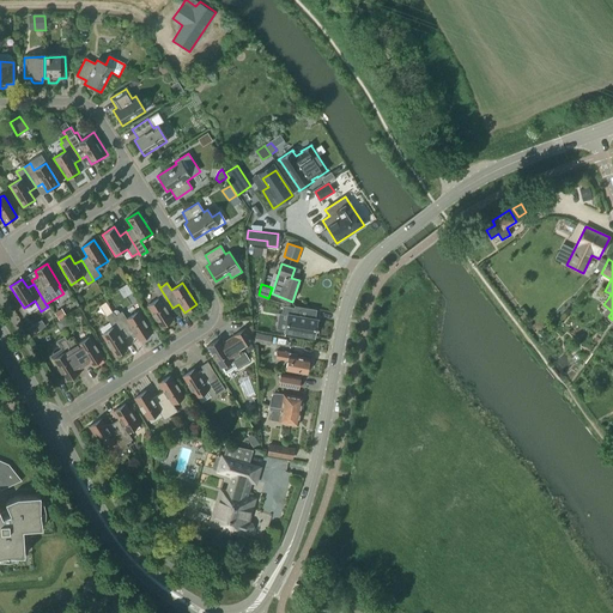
[(173,308),(158,285),(152,289),(158,298),(146,305),(161,327),(173,320),(167,311),(173,308)]
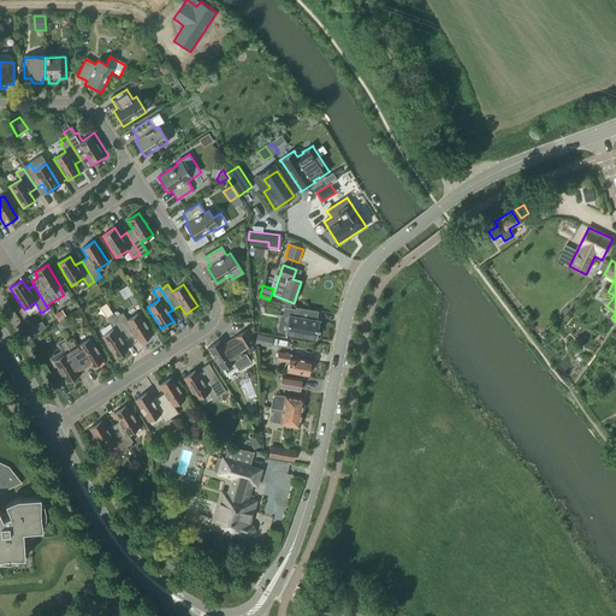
[(66,317),(63,311),(55,315),(59,321),(66,317)]
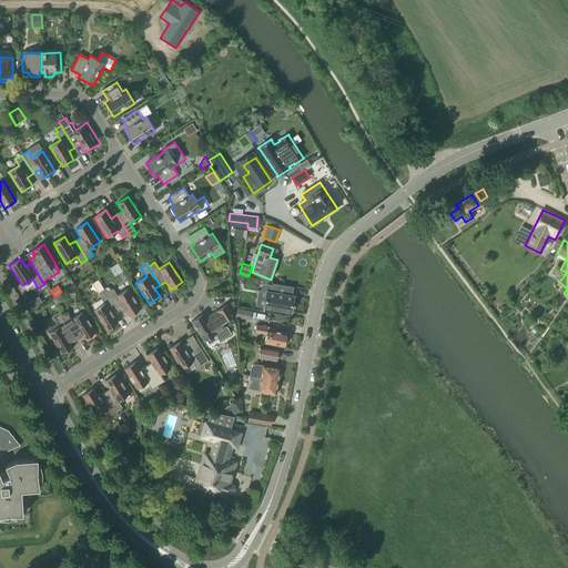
[(104,290),(118,312),(123,308),(129,315),(140,308),(127,288),(117,295),(112,288),(110,291),(107,293),(104,290)]
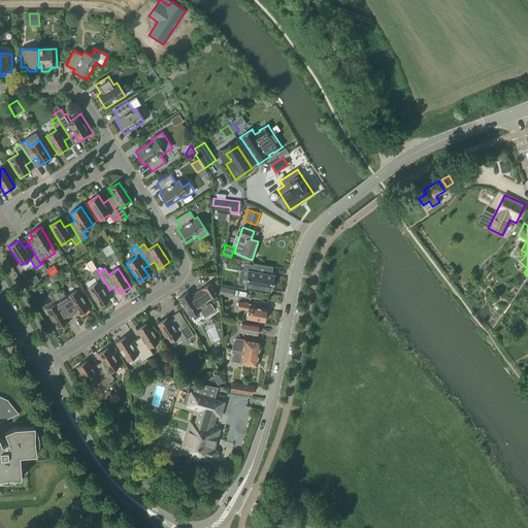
[(109,290),(97,269),(92,273),(97,282),(87,288),(98,306),(108,299),(104,293),(109,290)]
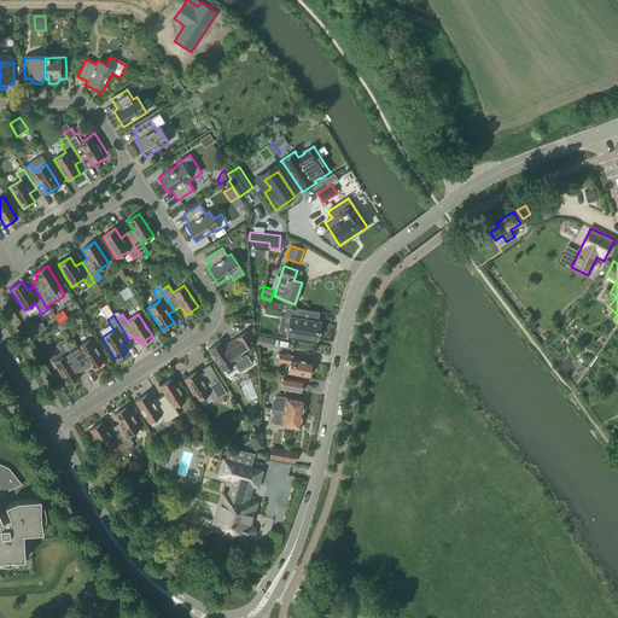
[(319,322),(301,319),(291,318),(287,334),(315,339),(319,322)]
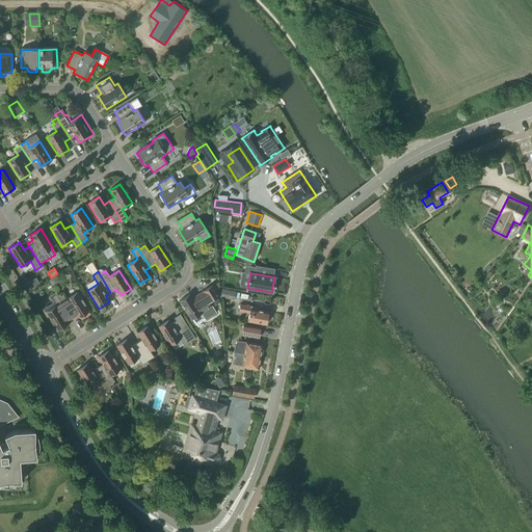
[(32,288),(29,283),(23,286),(27,291),(32,288)]
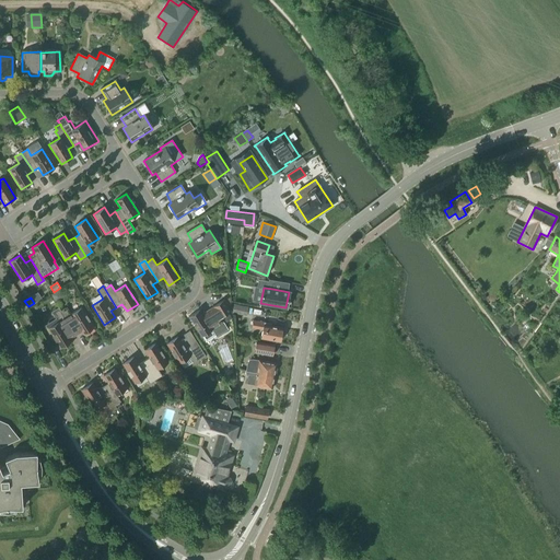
[(216,336),(226,328),(220,317),(230,311),(223,299),(212,306),(212,307),(202,314),(199,310),(188,316),(201,336),(205,341),(214,335),(216,336)]
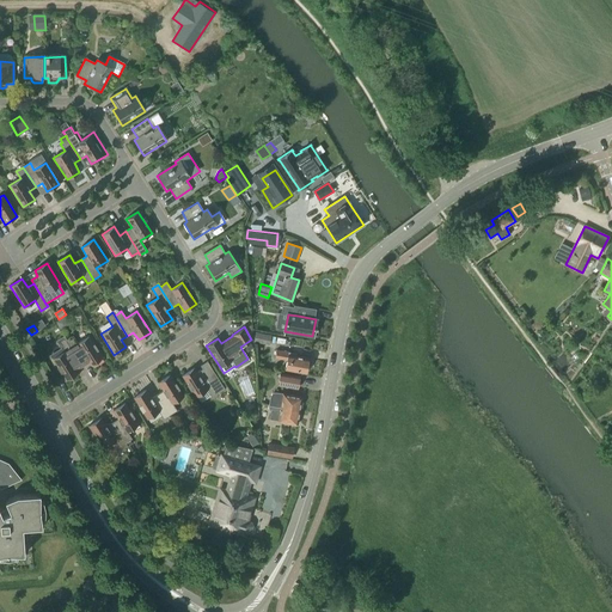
[(254,342),(270,346),(271,336),(256,332),(254,342)]
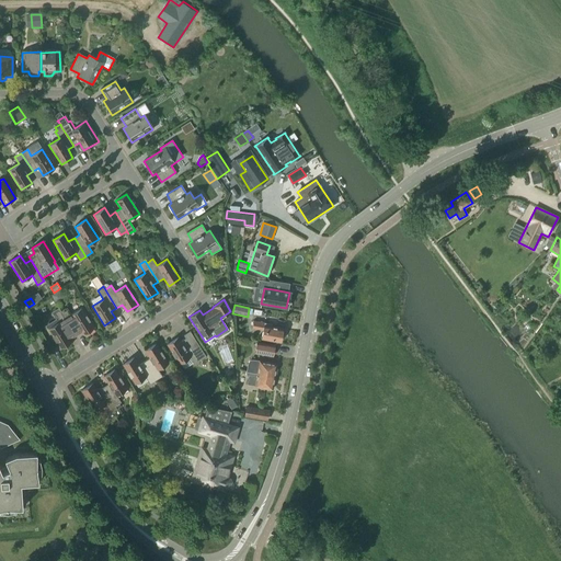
[(61,312),(60,312),(72,331),(78,327),(82,334),(93,328),(82,309),(71,315),(67,308),(61,312)]
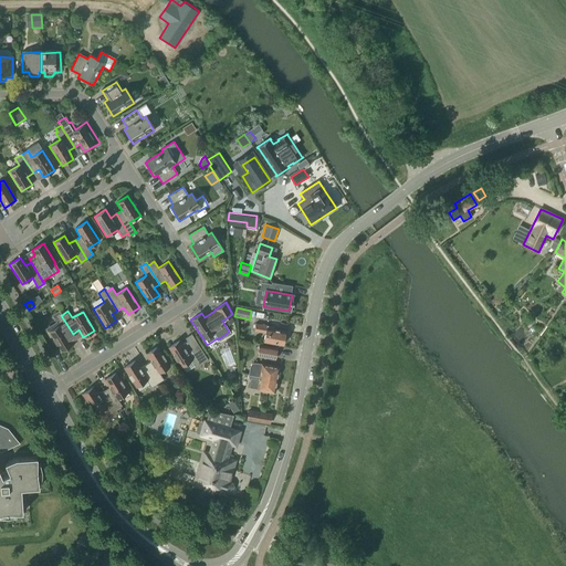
[(58,322),(46,328),(61,352),(72,344),(67,337),(73,334),(61,315),(62,315),(60,312),(53,316),(58,322)]
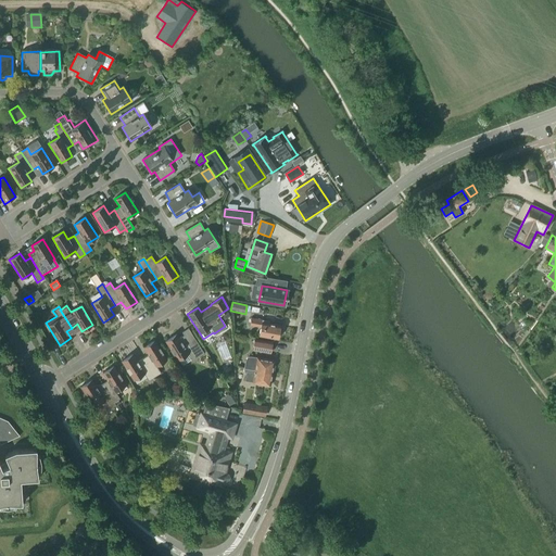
[(261,327),(260,336),(278,339),(280,326),(268,324),(269,321),(251,318),(250,325),(261,327)]
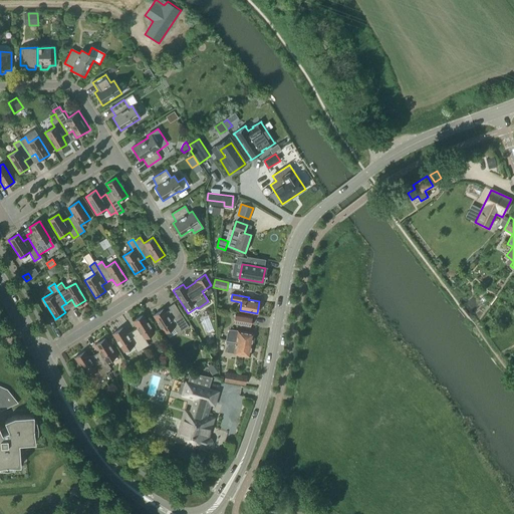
[(162,308),(152,315),(164,333),(174,327),(177,332),(188,325),(175,306),(170,310),(171,312),(167,315),(162,308)]
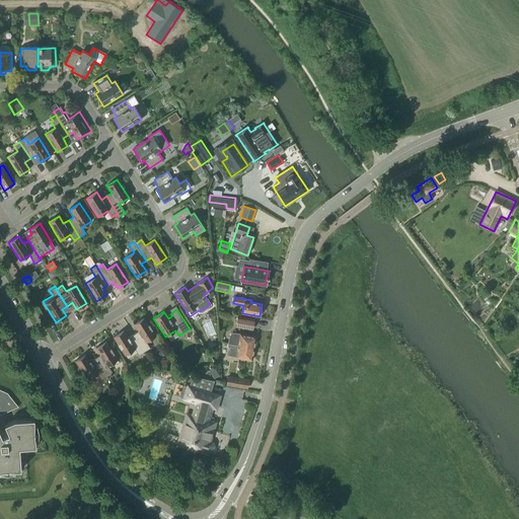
[(236,326),(252,329),(253,319),(238,316),(236,326)]
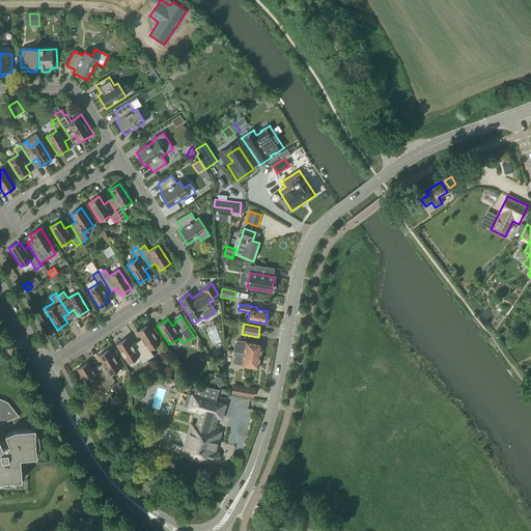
[(159,342),(157,340),(147,325),(136,331),(141,338),(135,341),(146,359),(152,356),(148,350),(159,342)]
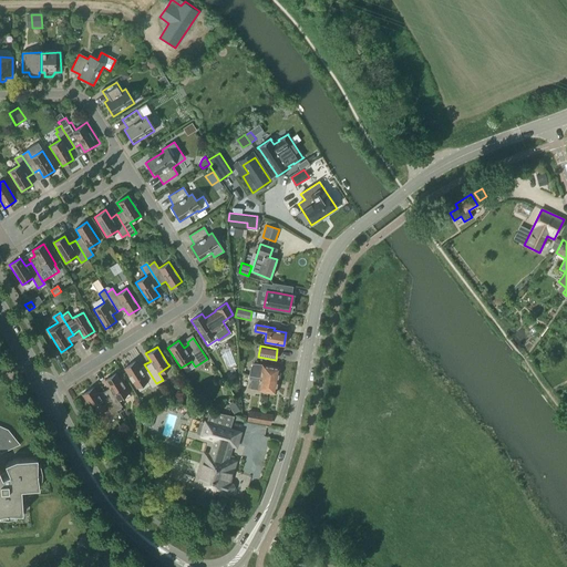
[(134,361),(130,363),(123,368),(135,388),(146,381),(151,388),(156,383),(144,364),(140,368),(134,361)]
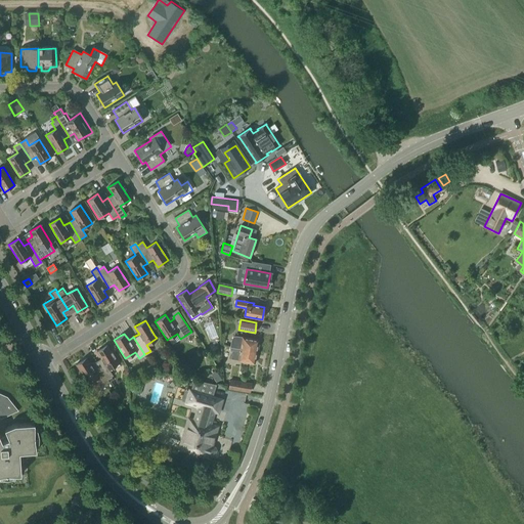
[(231,340),(230,347),(241,348),(257,351),(258,340),(243,337),(243,338),(236,337),(234,337),(232,338),(231,340)]
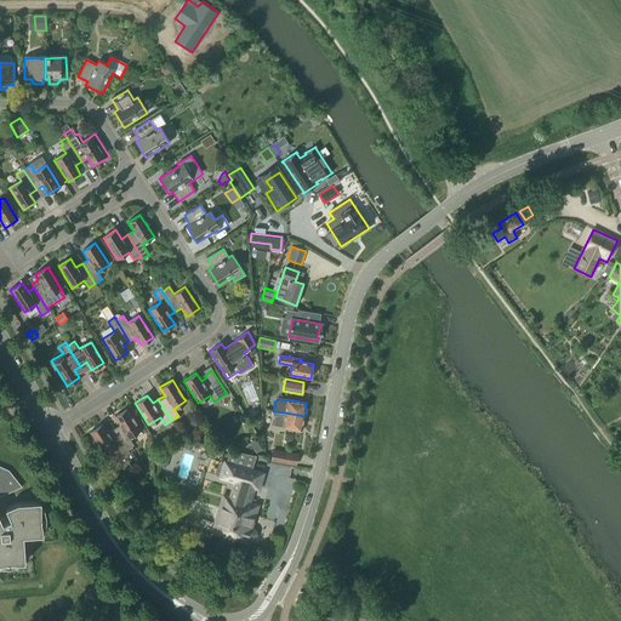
[(131,445),(134,444),(129,437),(140,429),(126,409),(114,416),(119,425),(113,428),(130,454),(134,450),(131,445)]
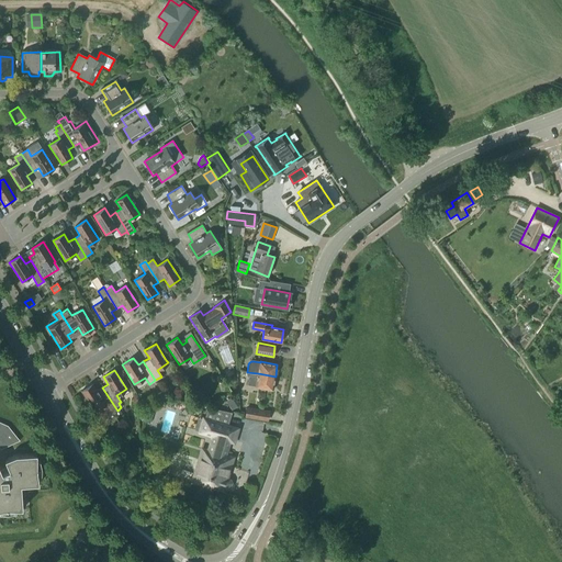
[(250,374),(248,384),(256,385),(256,386),(273,390),(276,377),(258,373),(258,375),(250,374)]
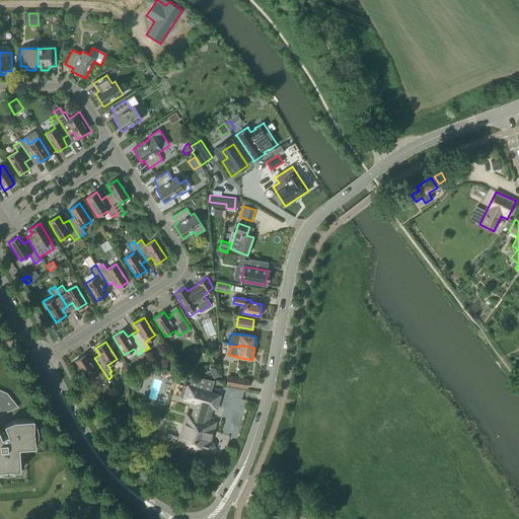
[(78,367),(77,368),(77,369),(77,370),(77,371),(78,372),(78,373),(79,374),(80,375),(81,375),(82,375),(83,376),(84,375),(89,384),(90,385),(91,385),(93,386),(94,386),(96,385),(97,385),(98,385),(108,379),(94,358),(89,361),(85,354),(75,361),(78,367)]
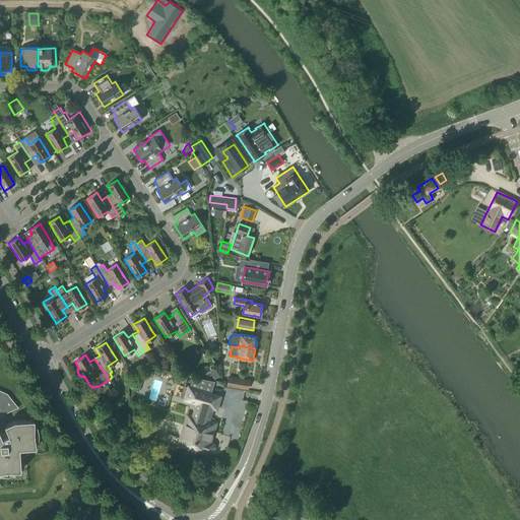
[(144,366),(147,371),(154,367),(151,362),(144,366)]
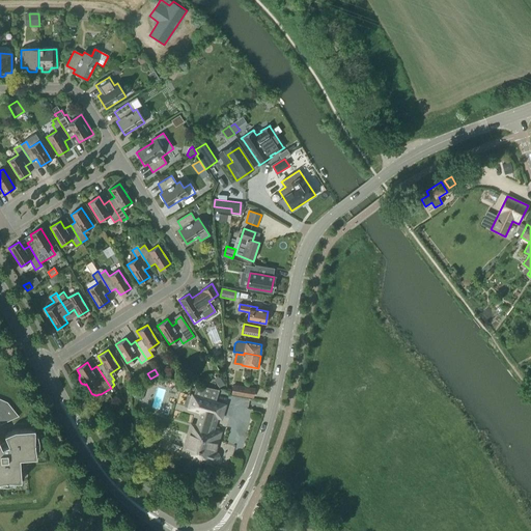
[(221,374),(214,380),(219,388),(226,383),(221,374)]
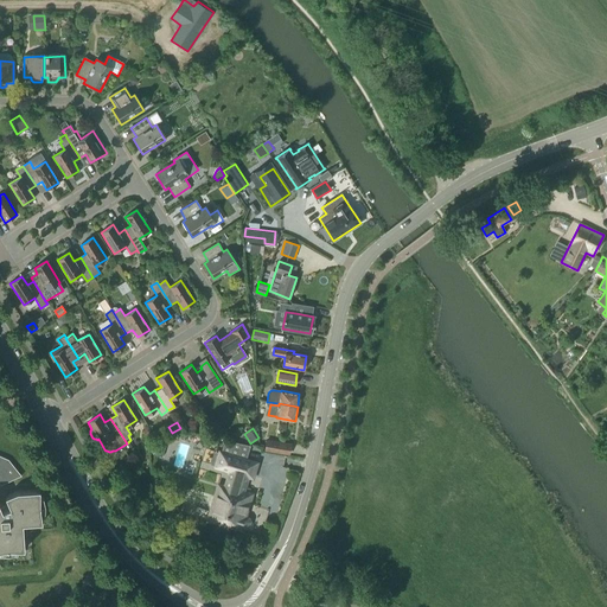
[(293,445),(268,440),(267,449),(292,454),(293,445)]
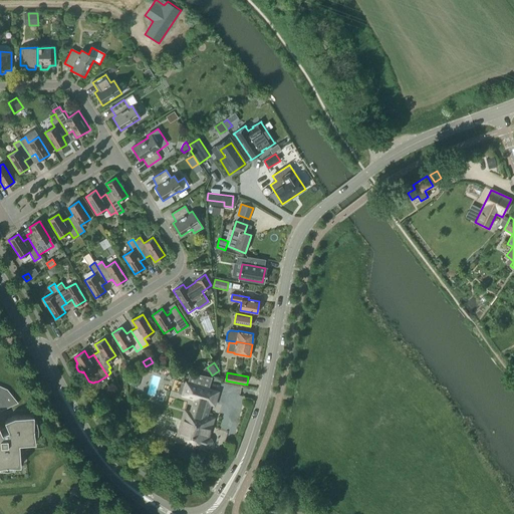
[(138,388),(141,376),(136,374),(132,387),(138,388)]
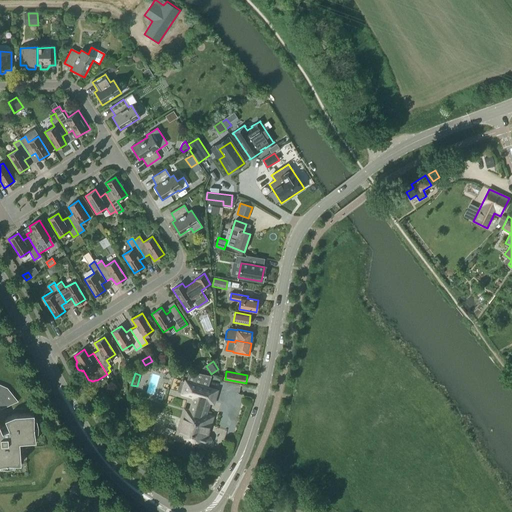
[(208,437),(205,436),(211,417),(204,415),(208,401),(211,402),(215,390),(181,380),(178,392),(193,396),(189,411),(183,409),(175,438),(182,440),(183,441),(186,442),(187,442),(202,446),(203,443),(206,444),(208,443),(209,439),(208,437)]
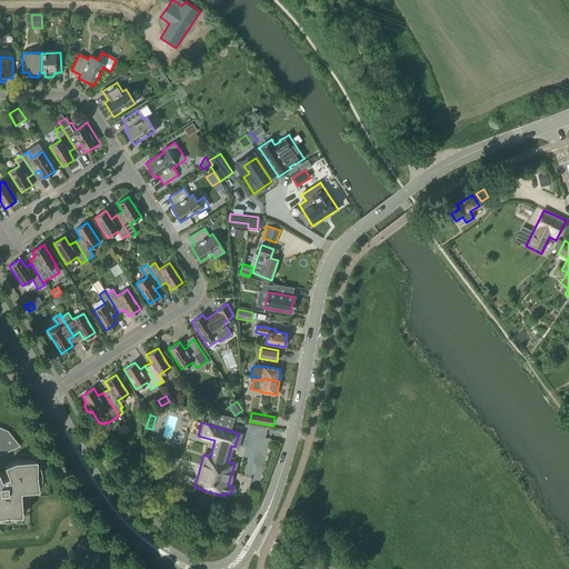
[(0,455),(0,456),(20,447),(8,431),(0,427),(0,455)]
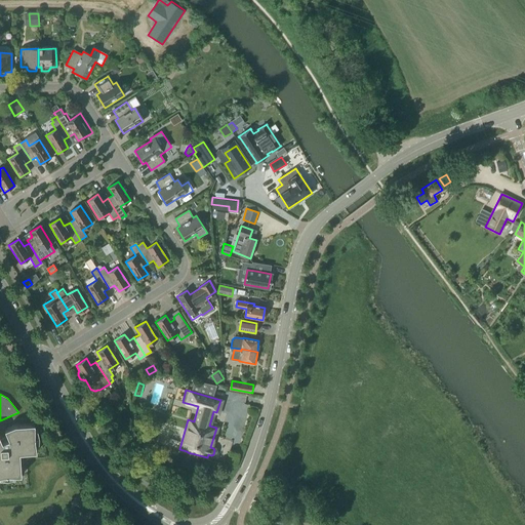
[(0,440),(0,438),(0,476),(6,476),(21,475),(19,453),(36,451),(34,438),(34,423),(14,425),(4,430),(7,437),(0,440)]
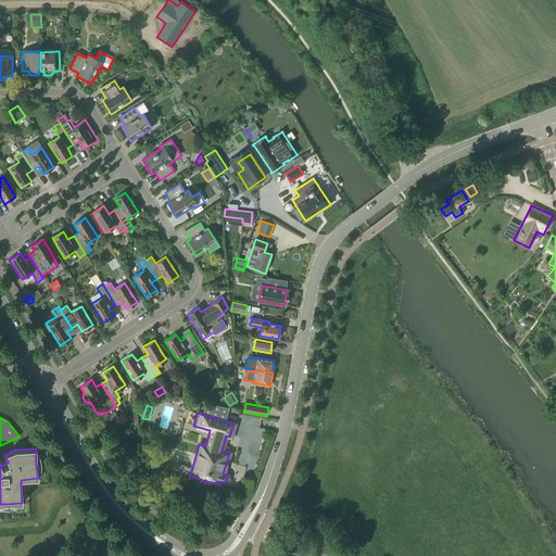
[(90,525),(83,530),(87,536),(95,532),(90,525)]
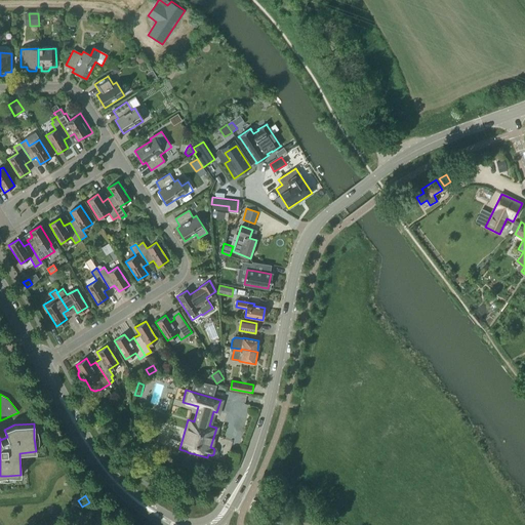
All buildings are outlined.
